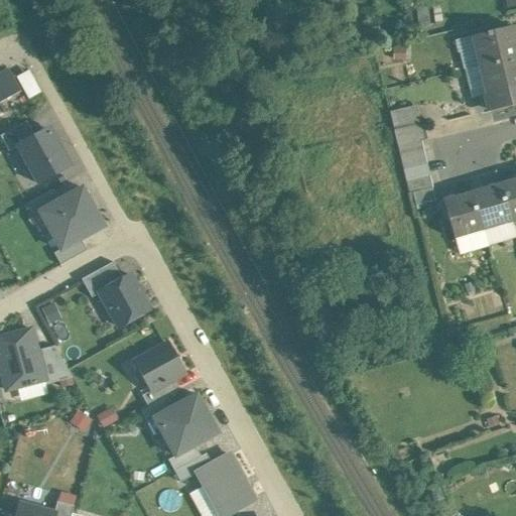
[(512,26),(473,36),(480,66),(515,56),(515,44),(512,28),(513,27),(512,26)]
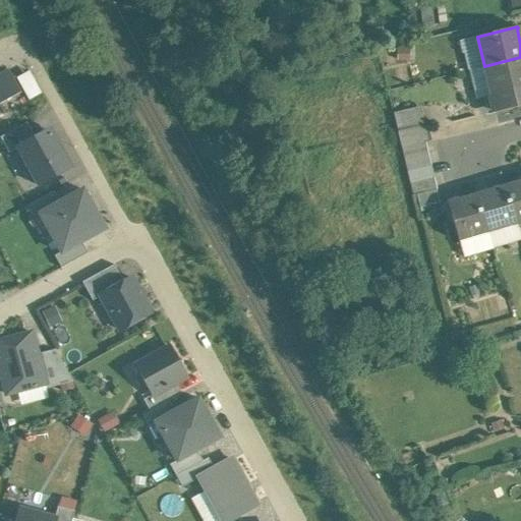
[(520,57),(484,66),(496,112),(520,106),(520,57)]
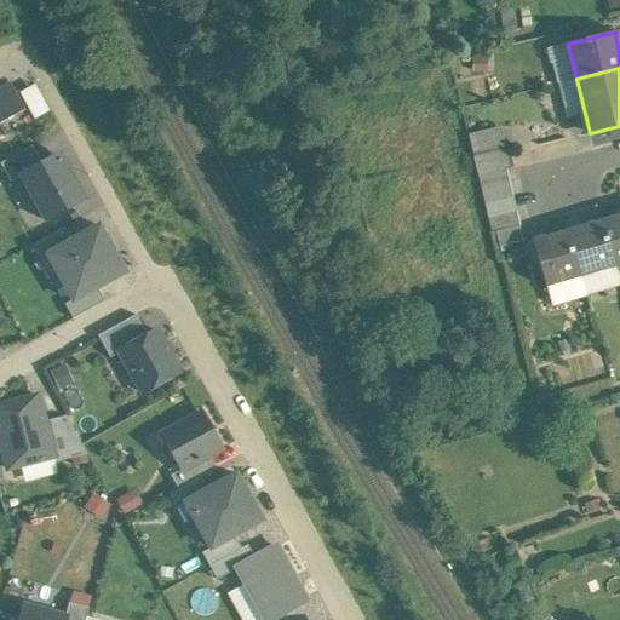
[(0,89),(0,122),(23,110),(9,84),(0,89)]
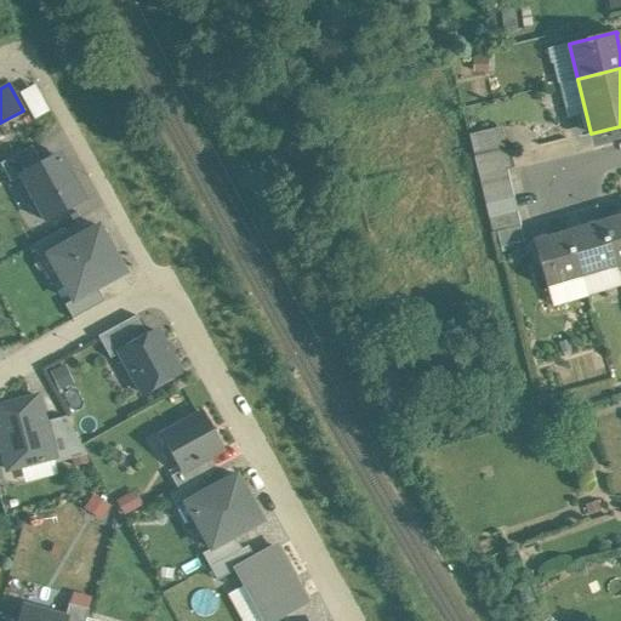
[(30,147),(0,163),(0,164),(10,182),(21,176),(41,165),(30,147)]
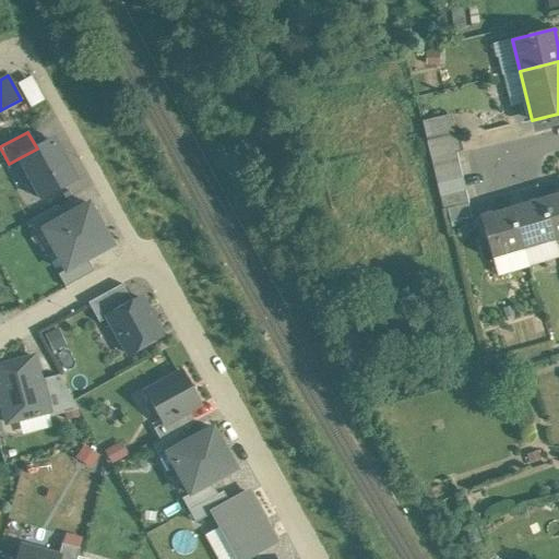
[(37,149),(19,158),(40,199),(76,180),(55,140),(37,149)]
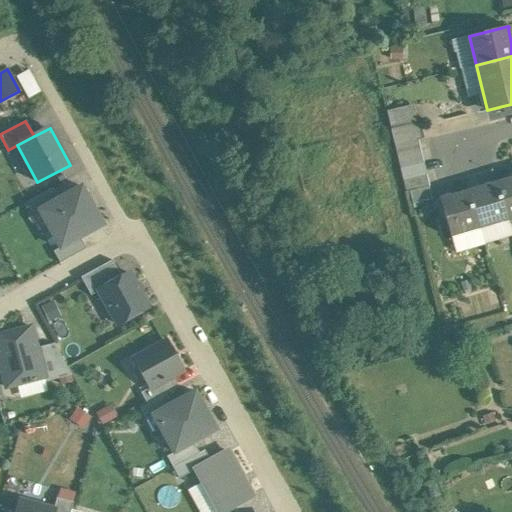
[(420,152),(397,157),(400,169),(423,163),(420,152)]
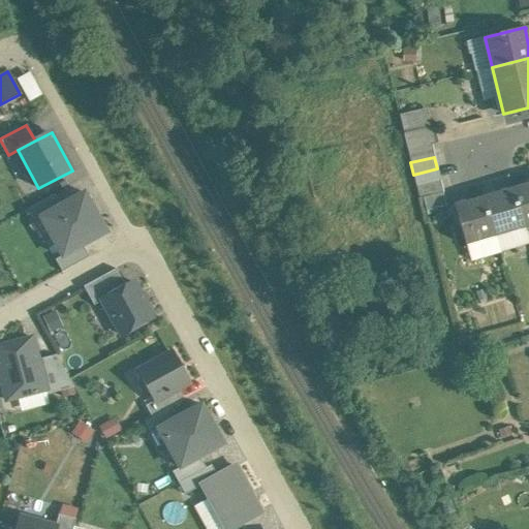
[(437,168),(413,175),(416,186),(440,180),(437,168)]
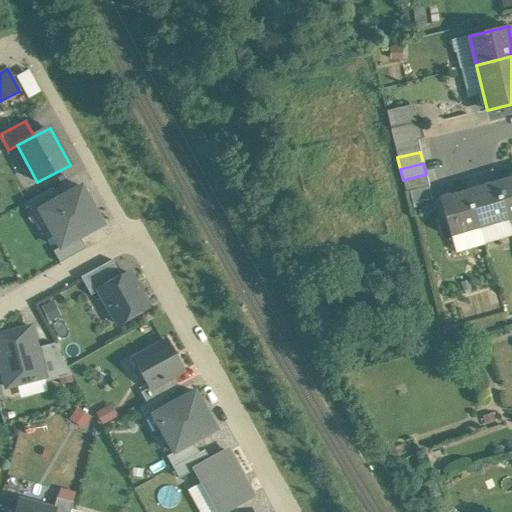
[(426,174),(403,180),(406,192),(429,186),(426,174)]
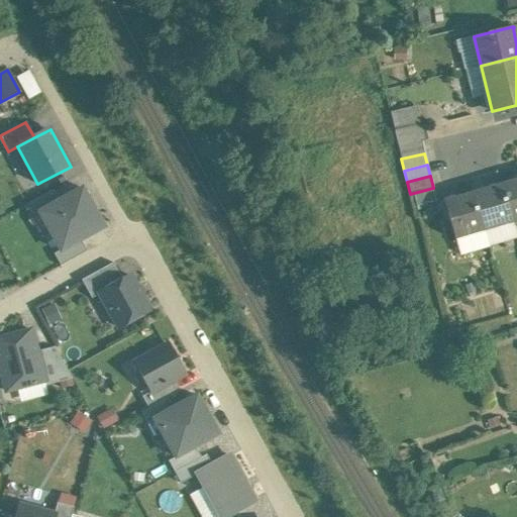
[(516,179),(501,184),(513,222),(516,221),(516,179)]
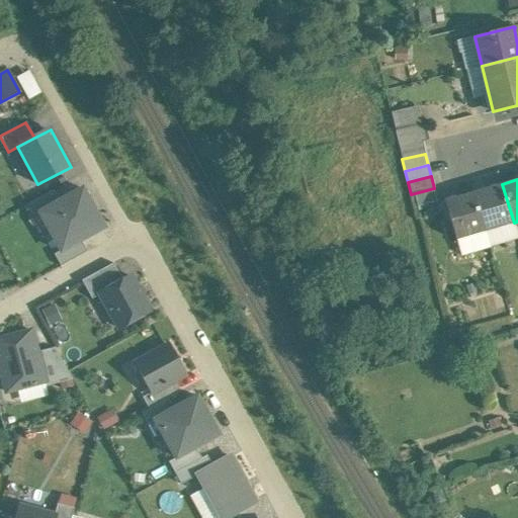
[(502,184),(473,193),(485,232),(514,223),(502,184)]
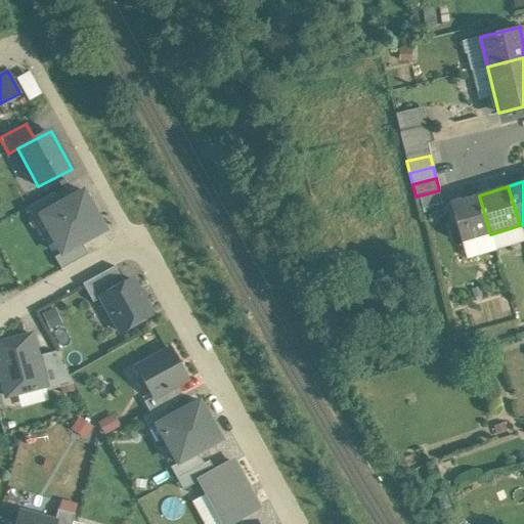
[(40,216),(61,254),(61,255),(82,244),(105,230),(83,191),(60,204),(40,215),(40,216)]
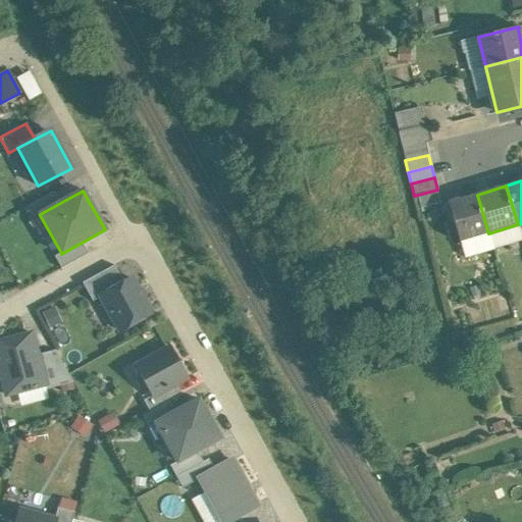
[(34,218),(40,215),(40,214),(60,203),(53,192),(27,206),(34,218)]
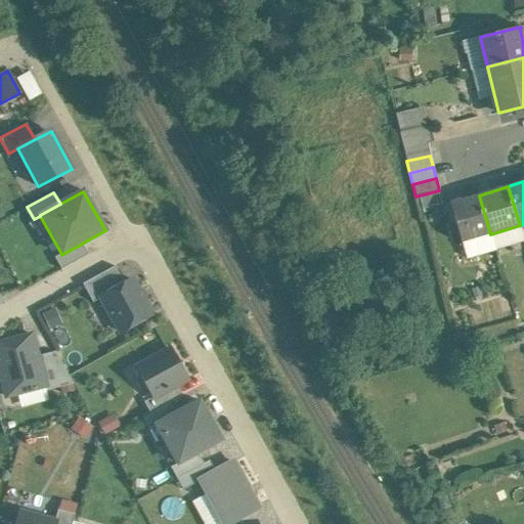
[(479,195),(449,204),(462,243),(490,234),(479,195)]
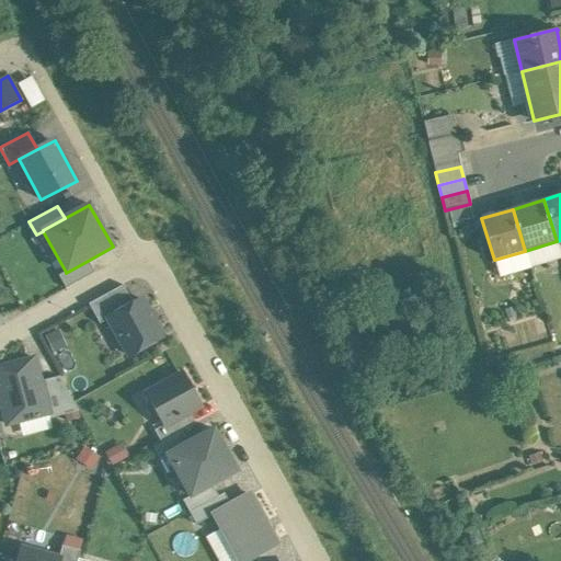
[(94,273),(88,261),(66,273),(66,272),(58,275),(66,288),(94,273)]
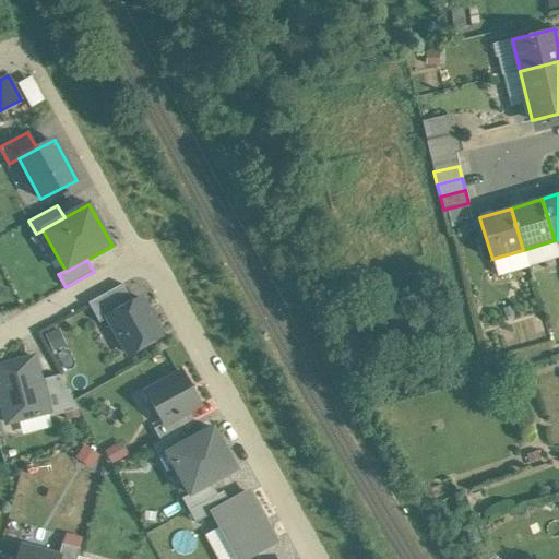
[(143,297),(105,318),(127,356),(164,336),(155,321),(156,317),(152,307),(147,307),(143,297)]
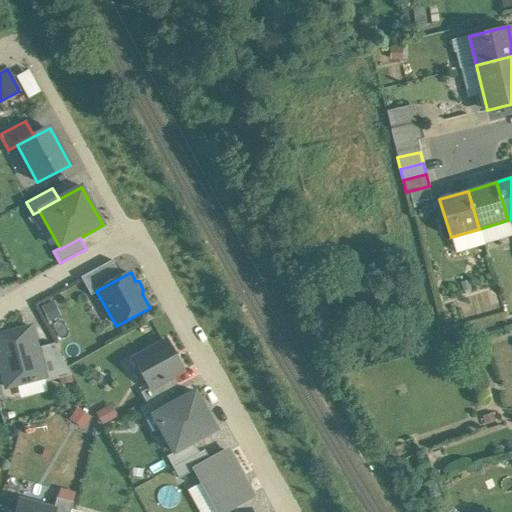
[(31,327),(0,335),(0,365),(6,387),(17,384),(44,377),(37,348),(31,327)]
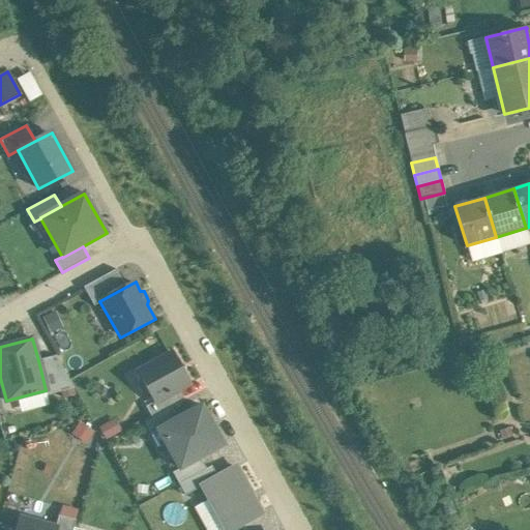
[(154,402),(155,403),(179,390),(189,384),(173,353),(138,372),(154,402)]
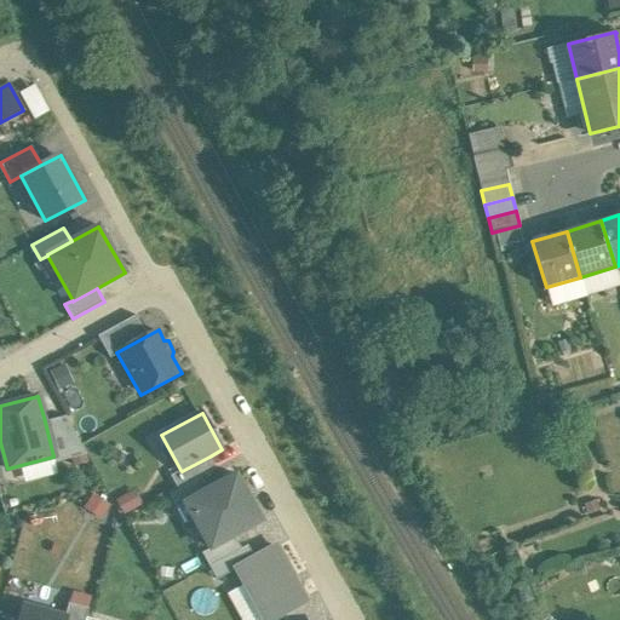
[(53,457),(55,463),(86,454),(65,415),(45,422),(53,457)]
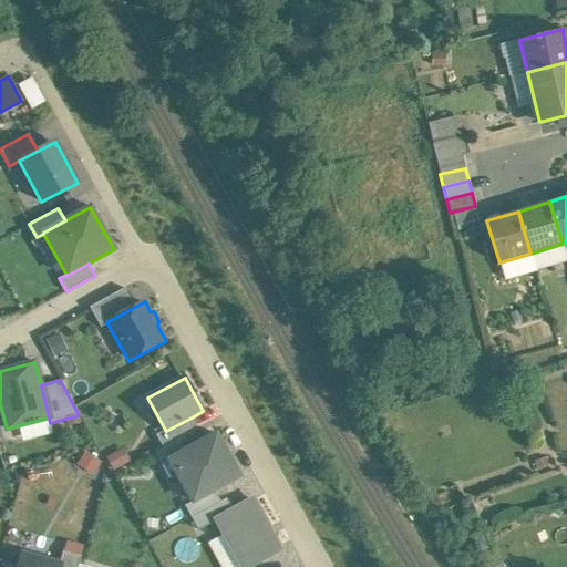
[(49,418),(19,425),(22,441),(53,433),(50,423),(49,418)]
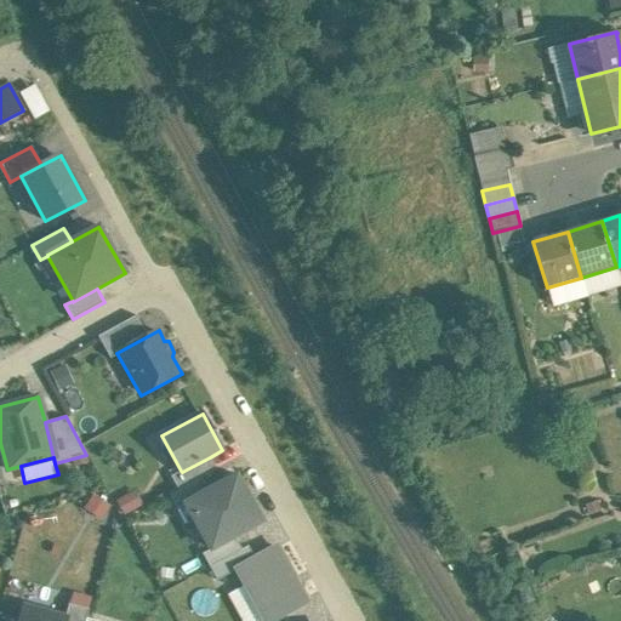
[(178,490),(201,478),(216,469),(210,457),(182,472),(181,471),(171,477),(178,490)]
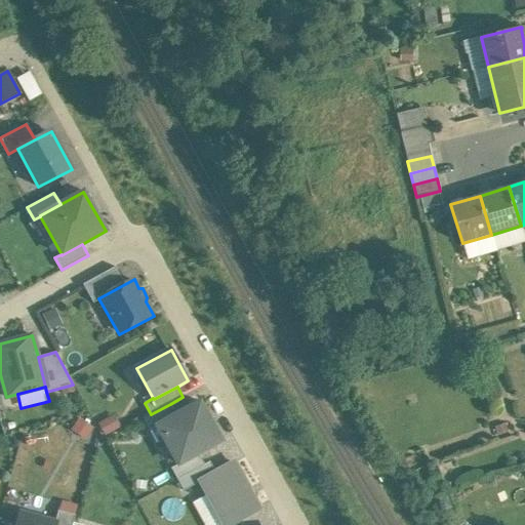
[(200,402),(176,414),(157,426),(177,463),(198,453),(221,441),(200,402)]
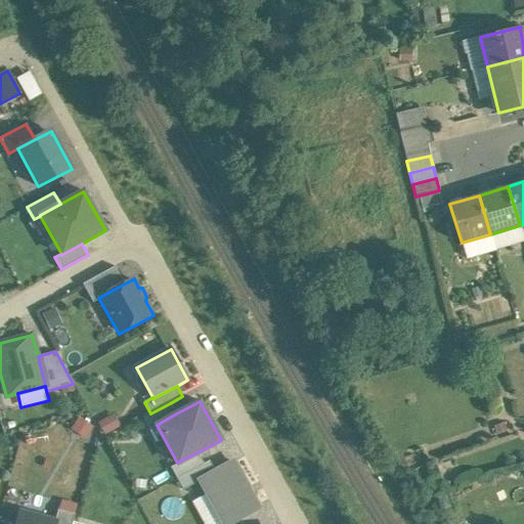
[(148,429),(157,425),(176,413),(170,403),(150,413),(142,418),(148,429)]
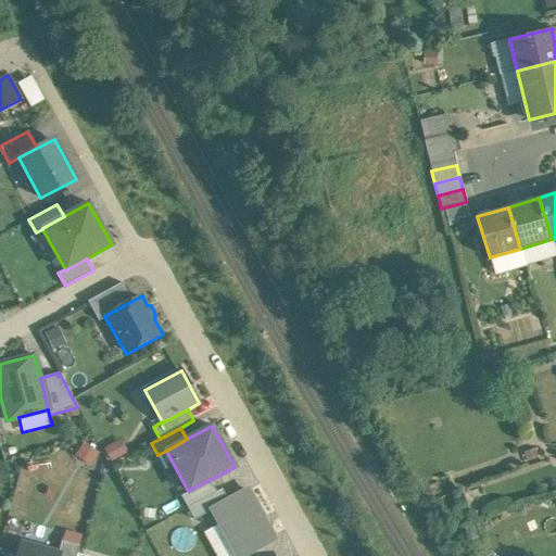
[(216,492),(210,480),(188,491),(180,495),(187,507),(194,520),(211,510),(211,509),(228,501),(222,489),(216,492)]
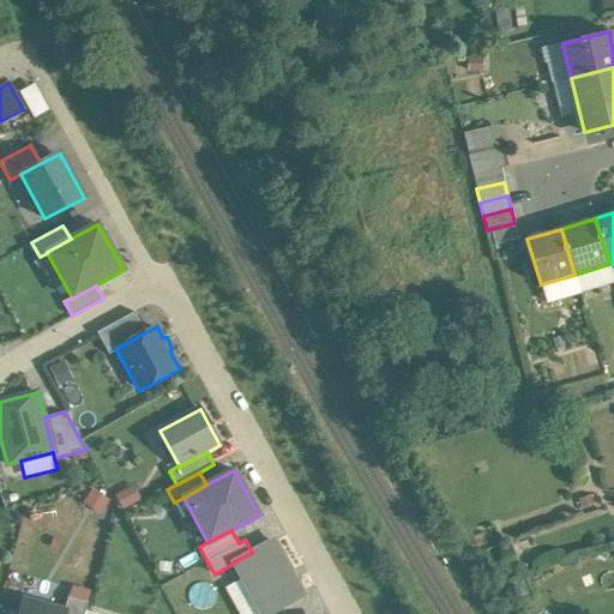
[(268,613),(302,595),(272,541),(252,553),(233,563),(233,564),(260,613),(268,613)]
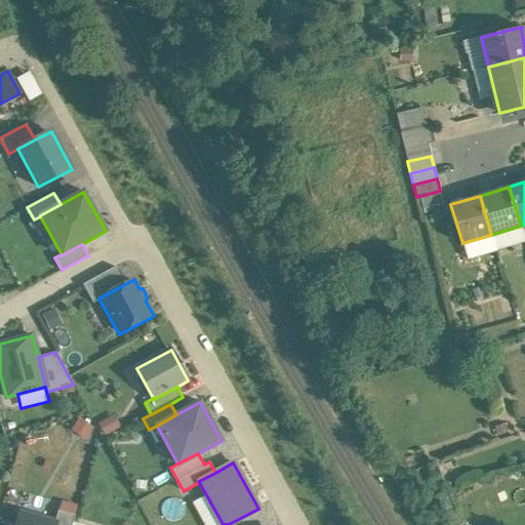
[(55,523),(54,524),(72,524),(73,522),(75,515),(57,511),(54,522),(55,523)]
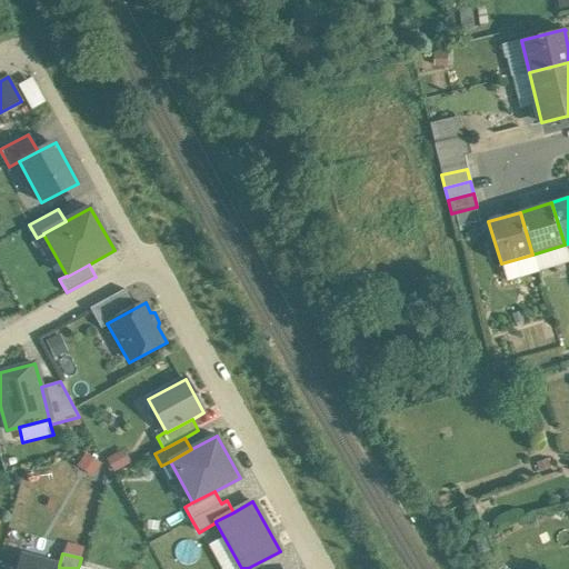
[(59,568),(60,567),(59,566),(21,556),(18,568),(59,568)]
